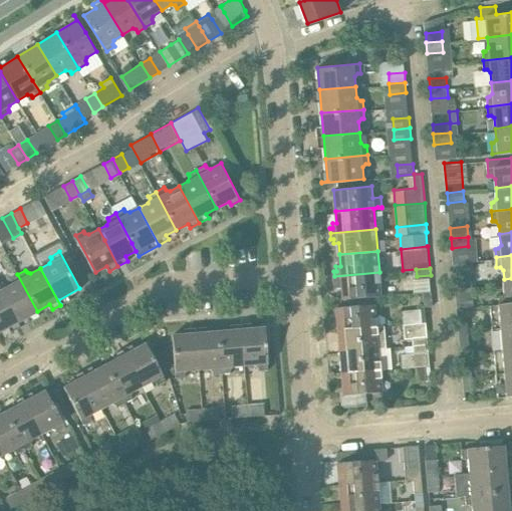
[(381,295),(379,272),(334,276),(334,282),(337,282),(337,286),(342,286),(343,298),(381,295)]
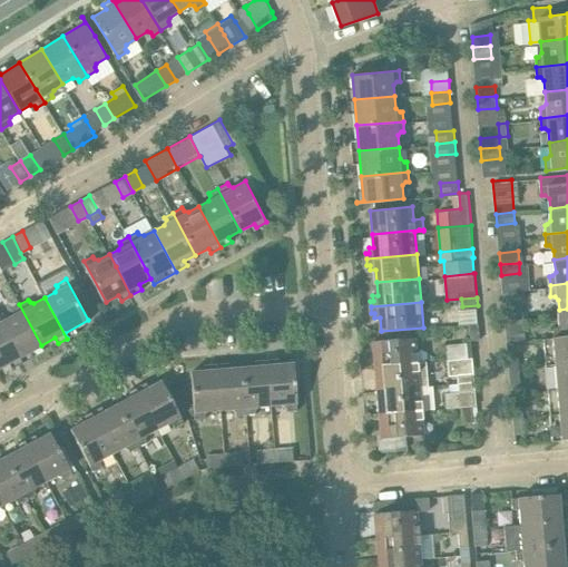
[(503,304),(505,314),(524,313),(522,302),(503,304)]
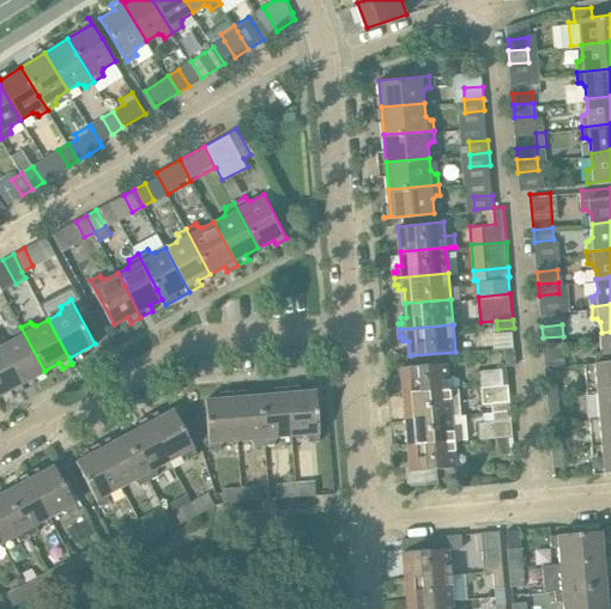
[(0,346),(20,384),(44,371),(20,327),(12,332),(13,334),(11,340),(0,346)]
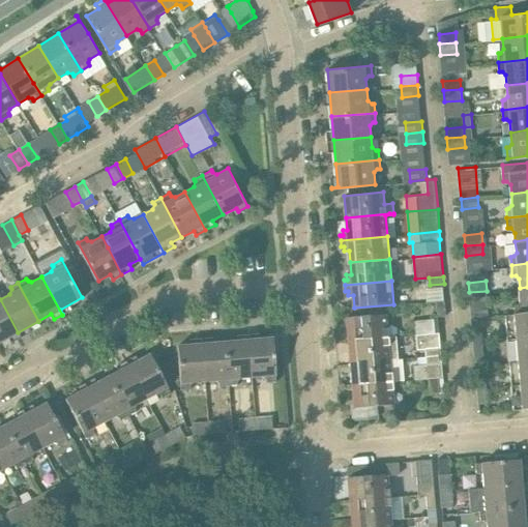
[(515,303),(516,312),(527,311),(527,287),(520,288),(521,299),(518,303),(515,303)]
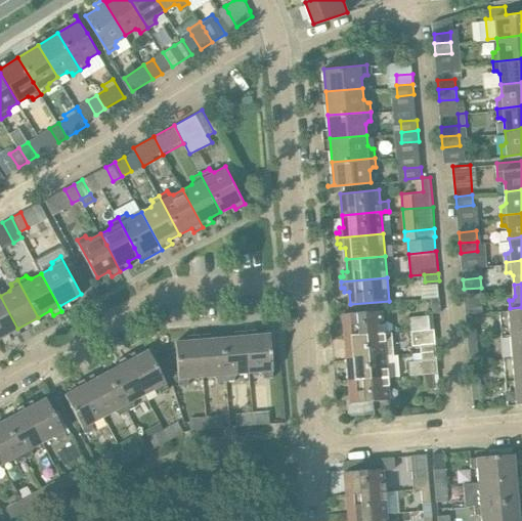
[(481,288),(464,289),(465,300),(481,298),(481,288)]
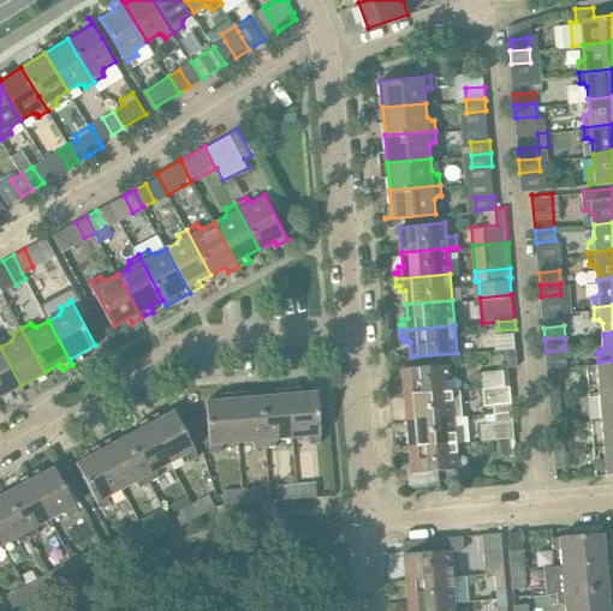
[(0,396),(21,385),(0,347),(0,346),(0,396)]
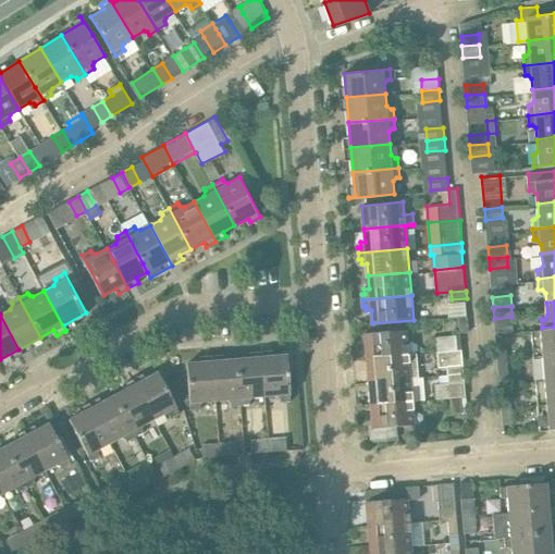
[(469,331),(468,315),(459,316),(460,331),(469,331)]
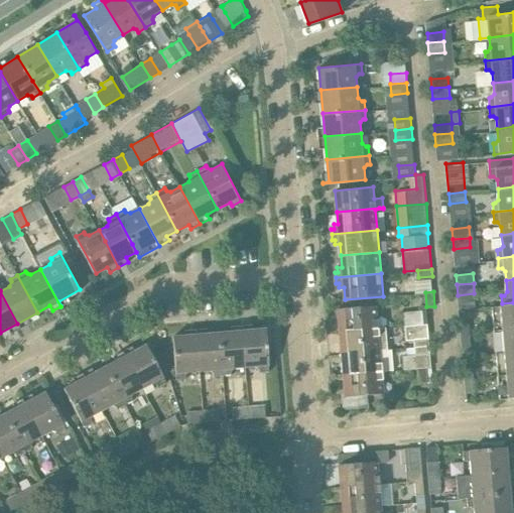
[(493,306),(497,352),(513,350),(513,302),(502,303),(502,305),(493,306)]
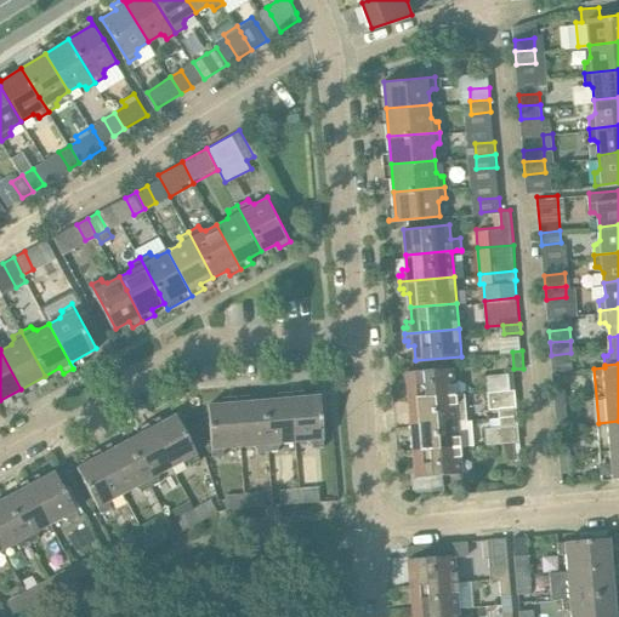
[(407,370),(409,396),(455,392),(453,366),(407,370)]
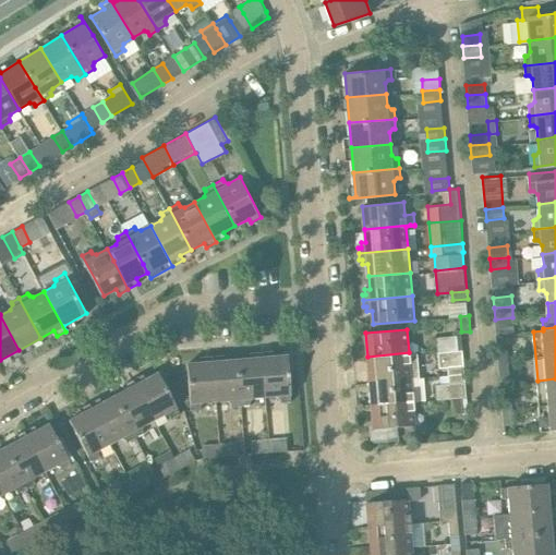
[(462,348),(461,332),(437,334),(438,350),(462,348)]
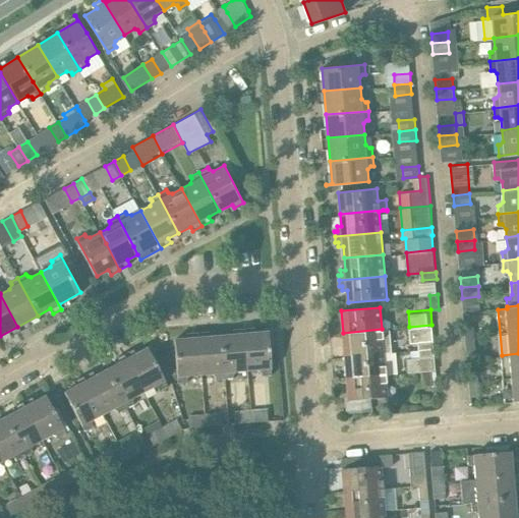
[(419,348),(434,347),(433,325),(409,327),(410,342),(419,341),(419,348)]
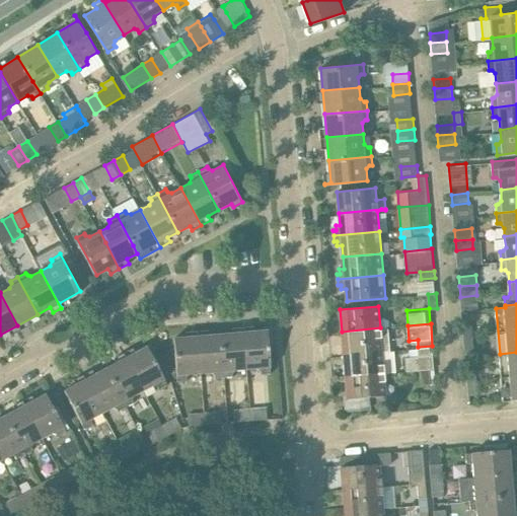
[(344,354),(382,350),(391,349),(389,327),(380,327),(342,332),(344,354)]
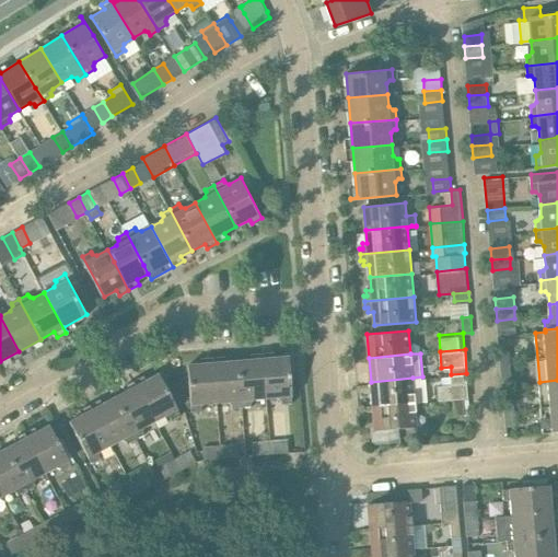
[(289,356),(264,358),(267,397),(279,396),(282,399),(283,403),(293,402),(289,356)]
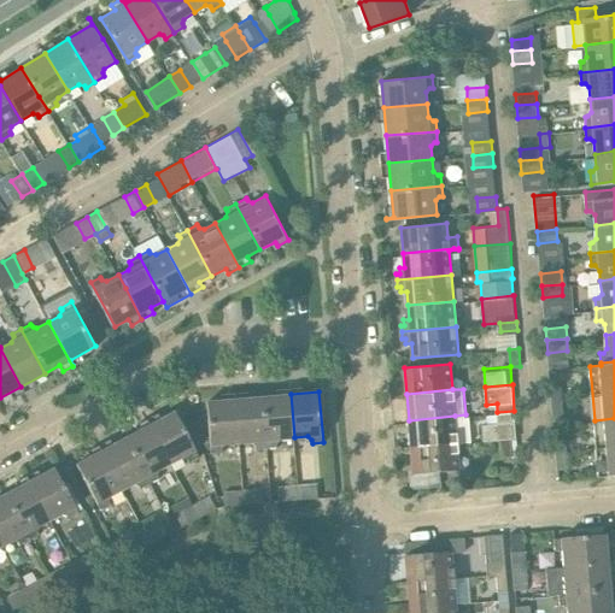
[(294,437),(291,394),(263,395),(268,447),(277,446),(277,442),(280,438),(294,437)]
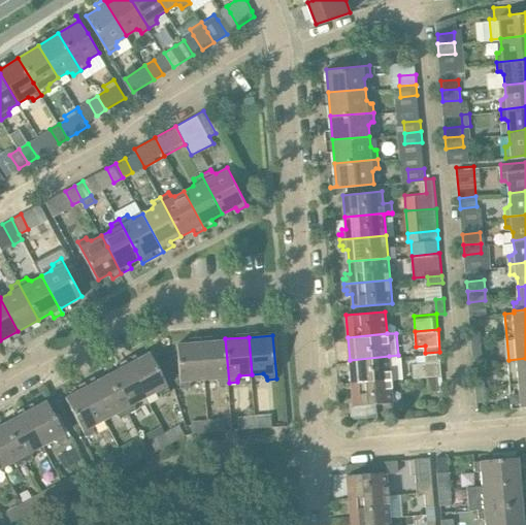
[(225,338),(202,340),(205,379),(216,378),(220,380),(220,383),(229,383),(225,338)]
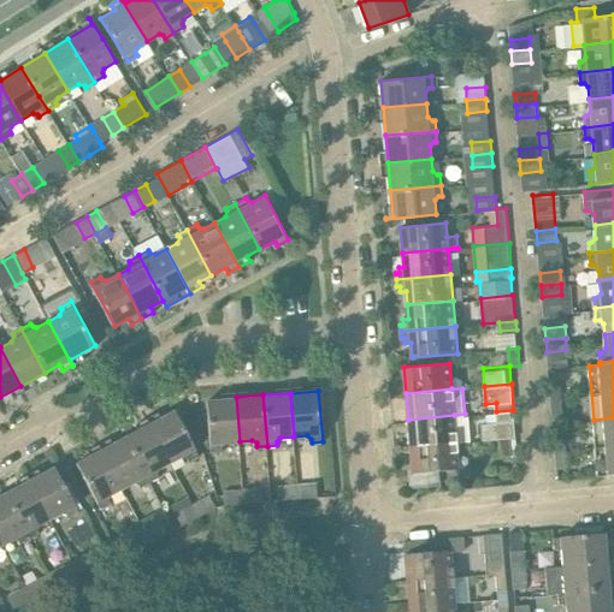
[(225,443),(240,441),(236,397),(207,399),(212,450),(223,450),(223,446),(225,443)]
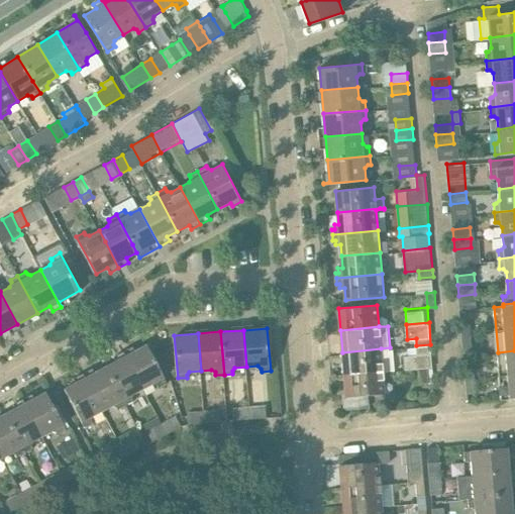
[(147,343),(126,354),(144,388),(152,383),(157,384),(159,387),(168,382),(147,343)]
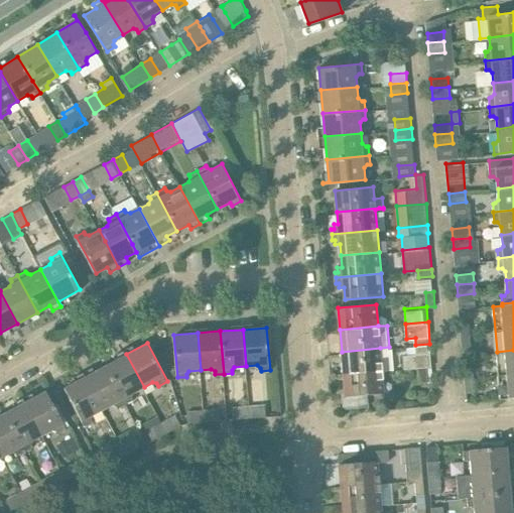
[(416,353),(418,353),(430,352),(429,344),(415,345),(416,353)]
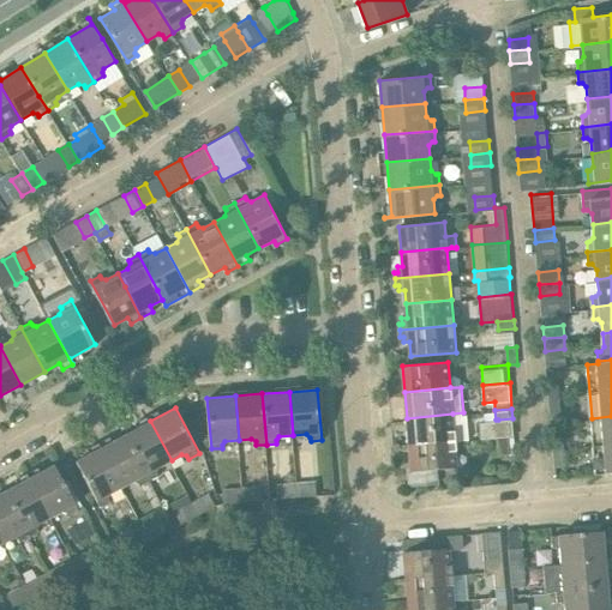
[(453,414),(407,418),(409,444),(455,440),(453,414)]
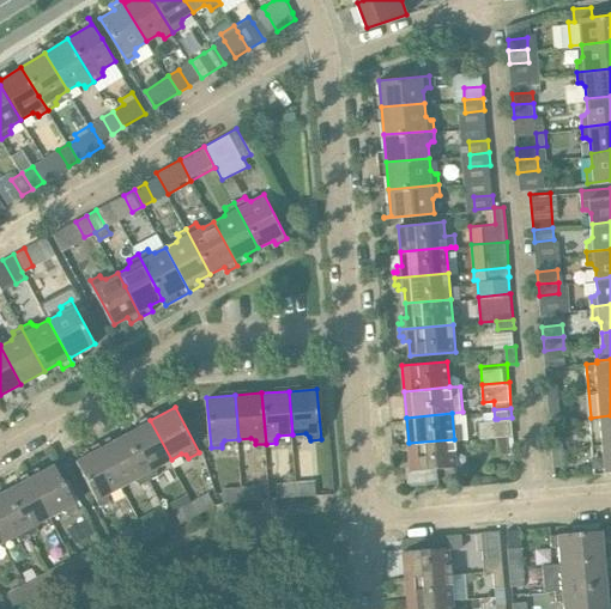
[(596,473),(610,470),(610,415),(591,418),(596,473)]
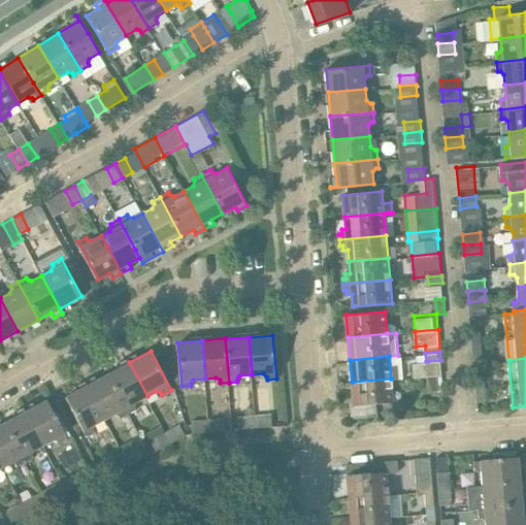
[(440,360),(428,361),(429,375),(434,374),(437,374),(441,373),(441,367),(440,360)]
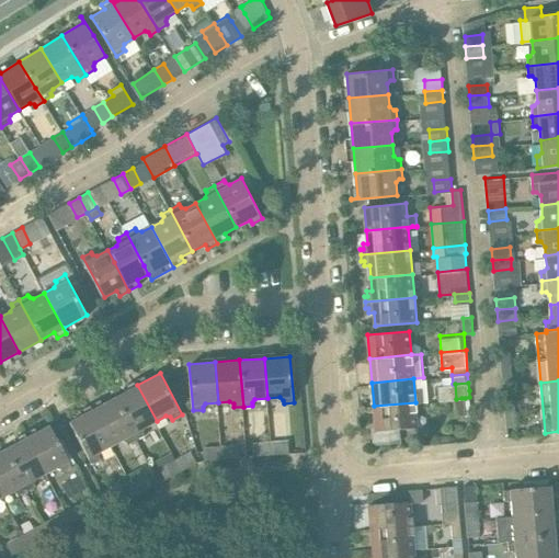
[(157,421),(137,385),(115,397),(137,439),(146,434),(144,431),(145,426),(157,421)]
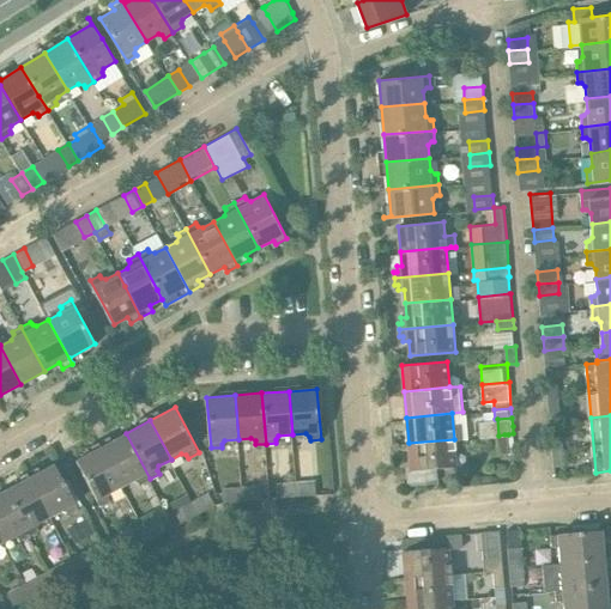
[(150,479),(126,433),(102,446),(122,486),(133,480),(138,481),(140,485),(150,479)]
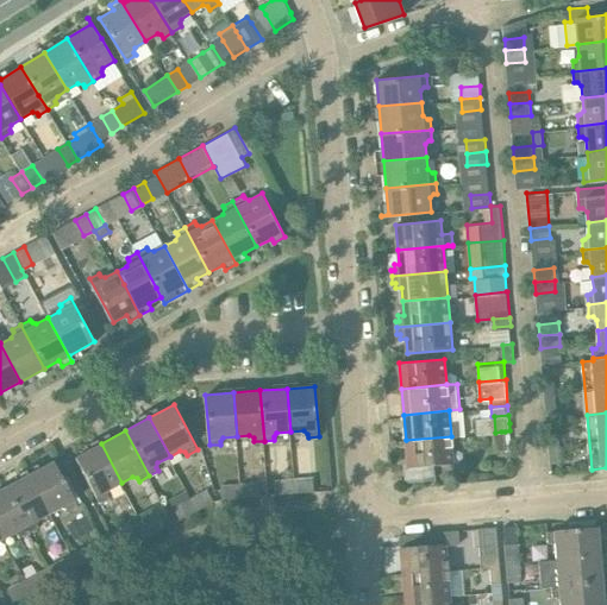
[(505,432),(501,432),(495,433),(496,451),(506,449),(505,433),(505,432)]
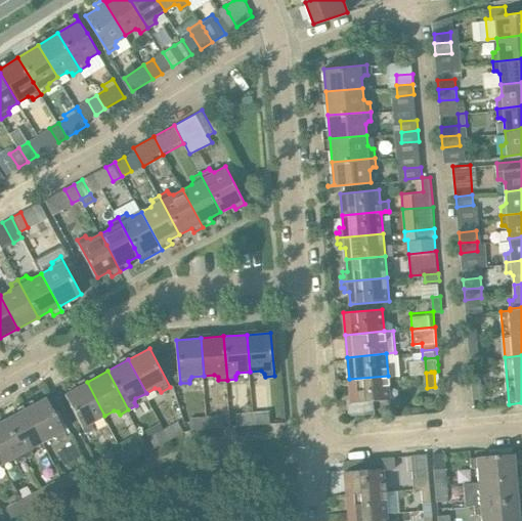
[(388,376),(349,379),(351,401),(390,398),(388,376)]
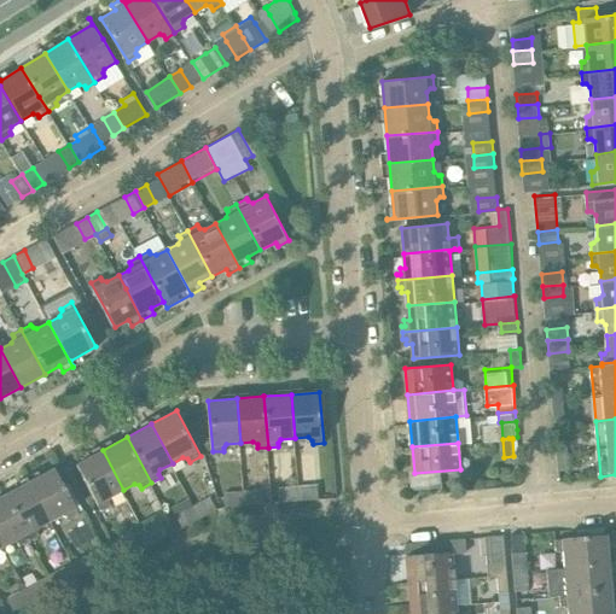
[(111,496),(123,490),(103,450),(77,463),(103,509),(111,504),(110,501),(111,496)]
